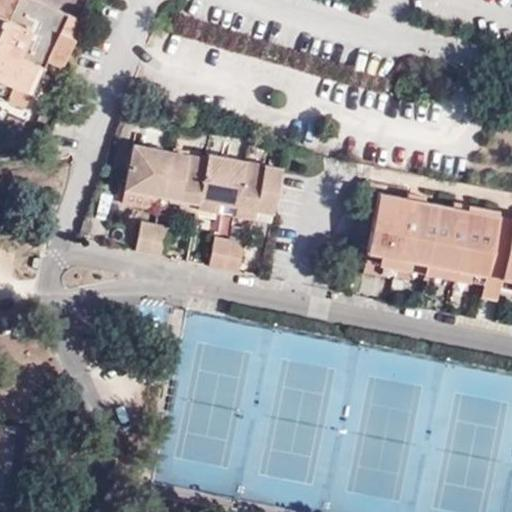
[(0,0),(0,98),(22,109),(45,60),(59,66),(90,0),(0,0)]
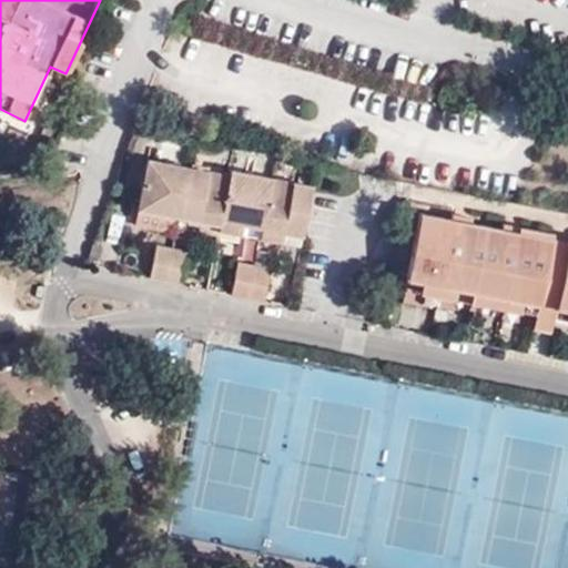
[(181,216),(191,169),(150,160),(140,208),(176,215),(181,216)]
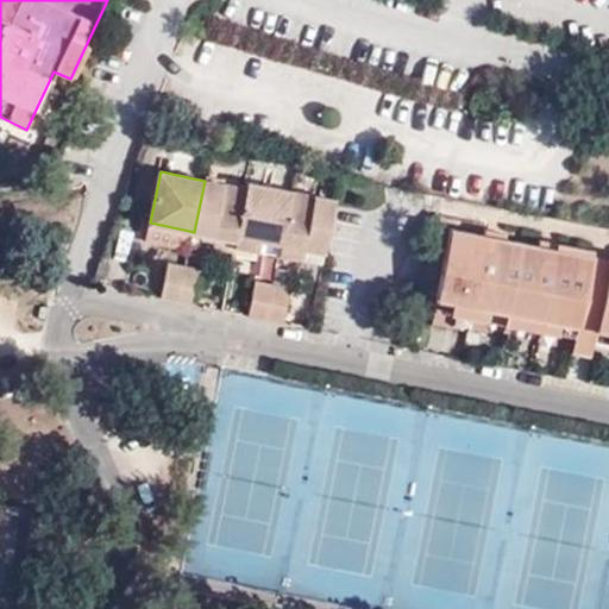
[(250,180),(248,189),(238,233),(261,238),(282,243),(293,189),(250,180)]
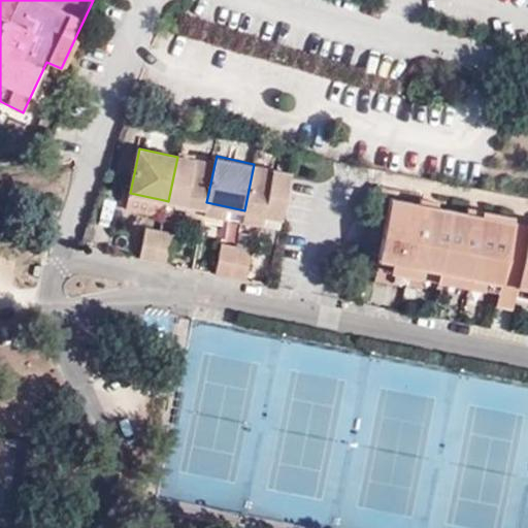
[(215,164),(177,157),(168,201),(189,205),(204,208),(206,202),(215,164)]
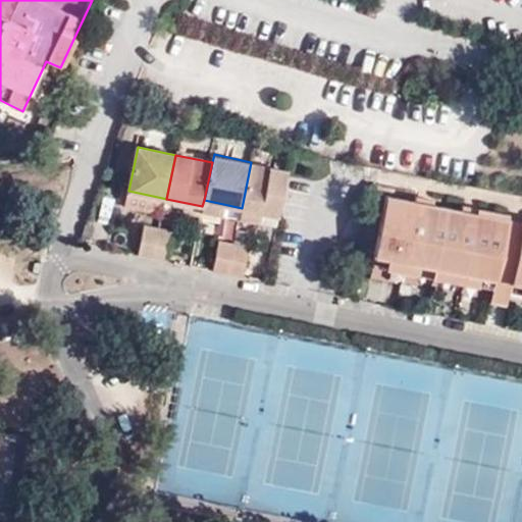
[(278,215),(288,171),(251,162),(242,208),(278,215)]
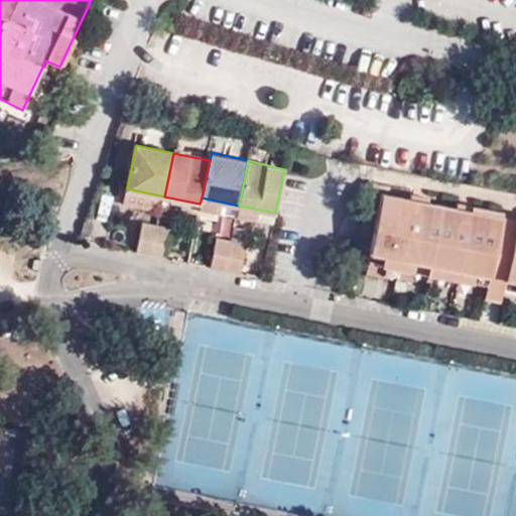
[(160,196),(127,188),(125,202),(156,209),(160,196)]
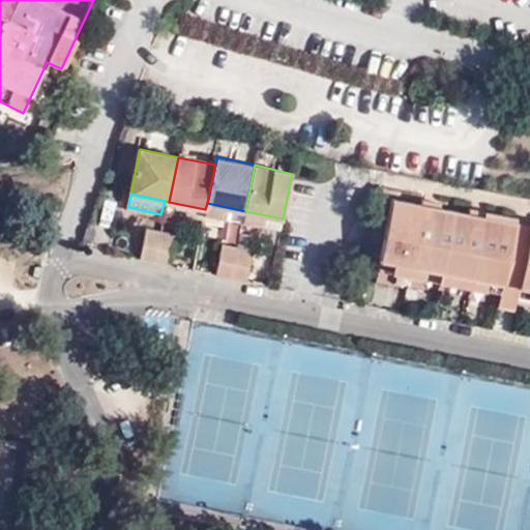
[(439,209),(422,206),(394,200),(382,261),(396,263),(490,283),(504,286),(516,226),(470,215),(439,209)]
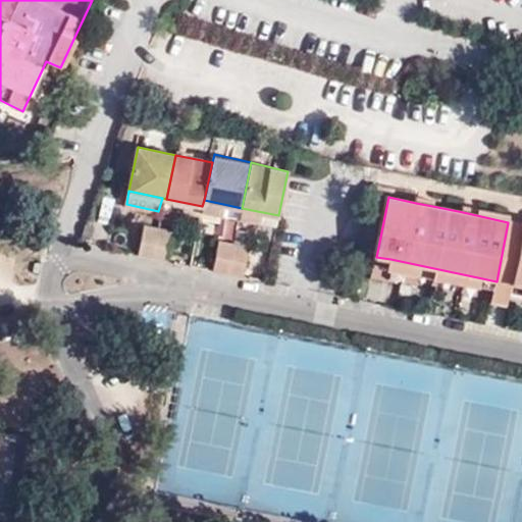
[(417,197),(416,203),(432,206),(434,201),(417,197)]
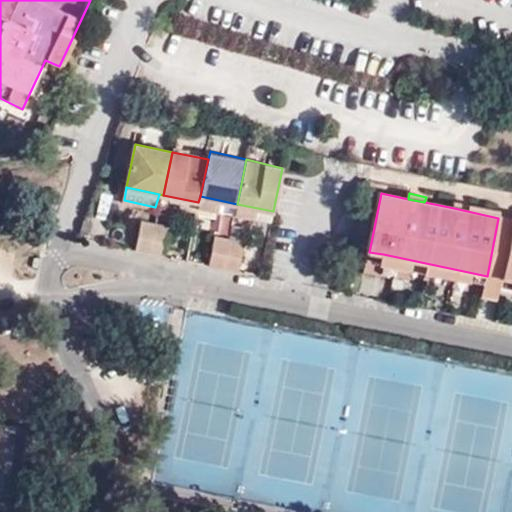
[(198,202),(198,205),(218,210),(219,200),(200,196),(198,202)]
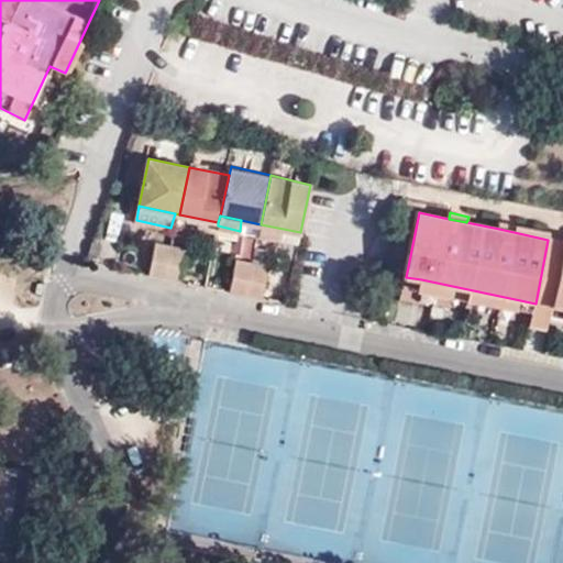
[(199,229),(217,232),(218,225),(218,222),(201,219),(199,229)]
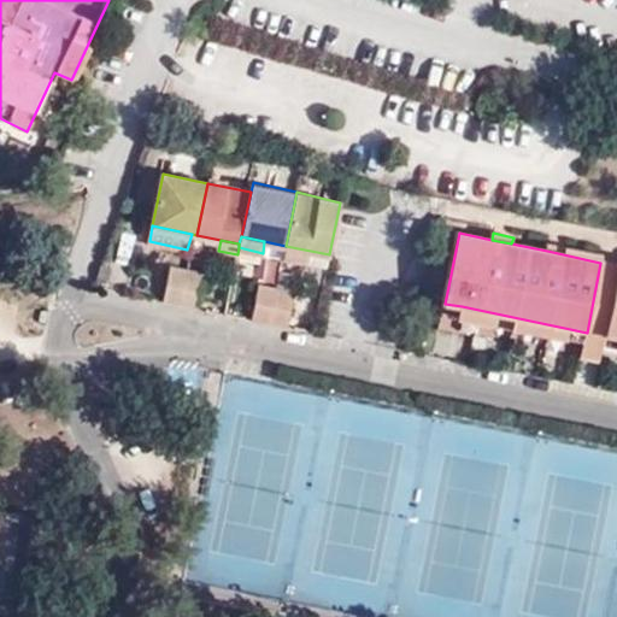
[(547,245),(547,251),(600,263),(601,257),(547,245)]
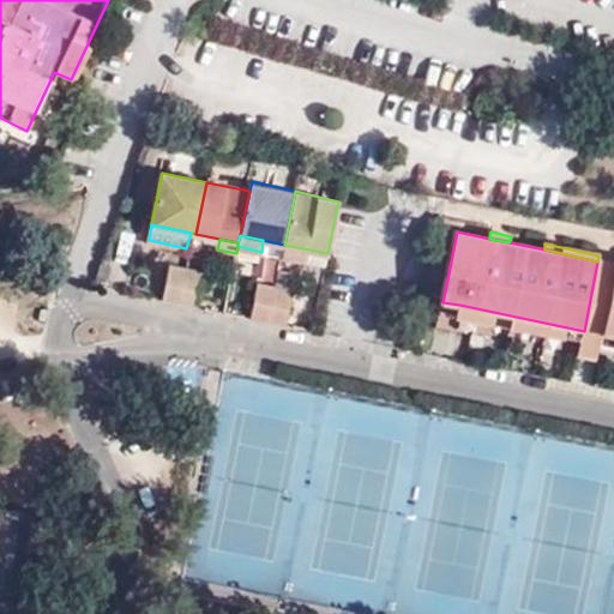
[(306,256),(325,259),(327,253),(284,245),(282,256),(305,259),(306,256)]
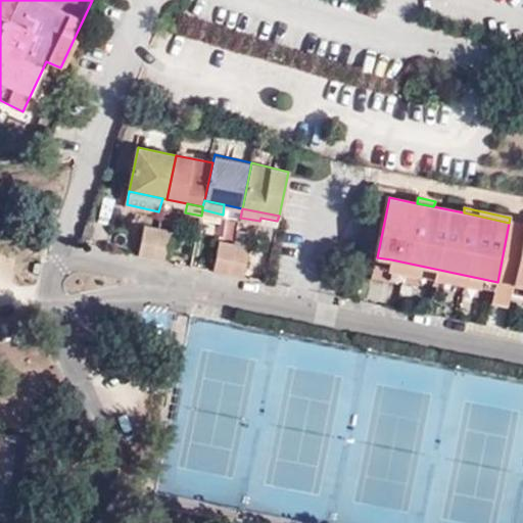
[(139,253),(154,257),(160,226),(146,223),(139,253)]
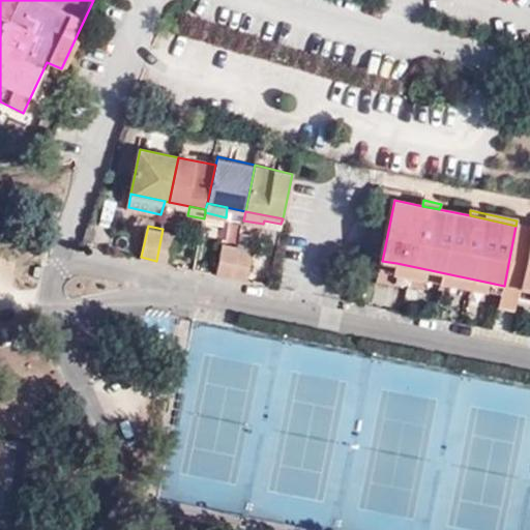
[(529,238),(529,229),(516,226),(504,286),(498,313),(513,317),(520,289),(529,238)]
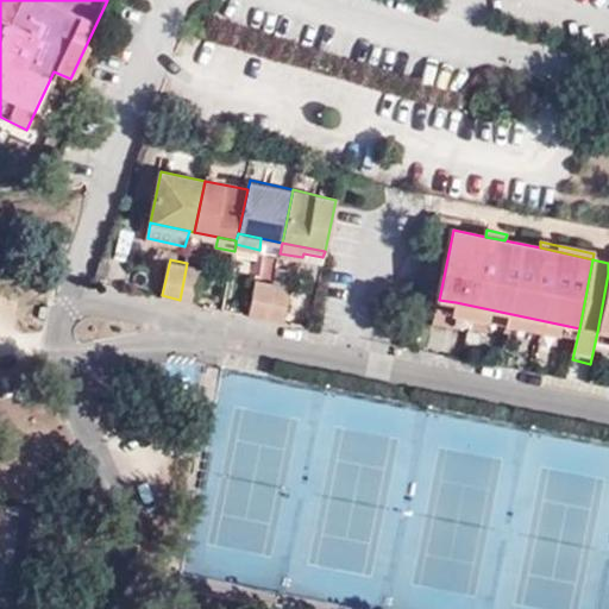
[(187,263),(180,300),(196,303),(205,268),(187,263)]
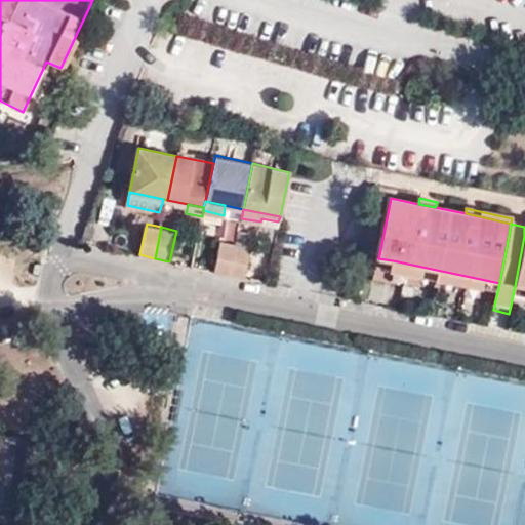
[(524,236),(515,286),(524,288),(524,236)]
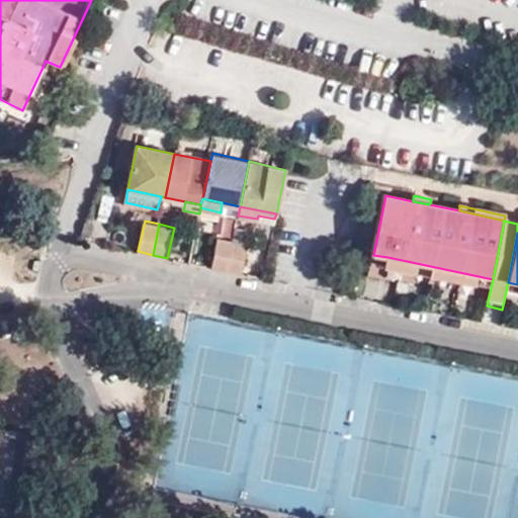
[(209,267),(226,271),(232,242),(217,238),(209,267)]
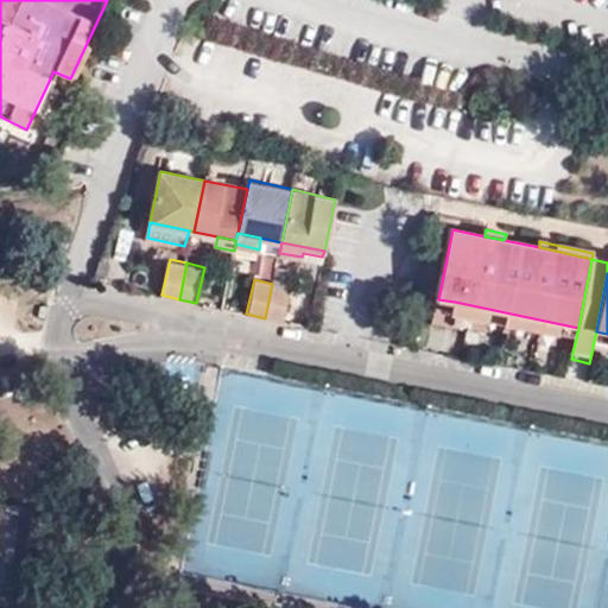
[(272,284),(265,318),(282,322),(290,287),(272,284)]
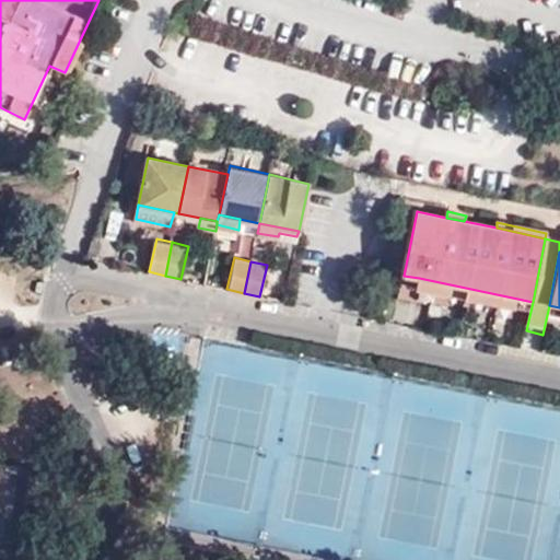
[(517,299),(419,278),(417,290),(514,310),(517,299)]
